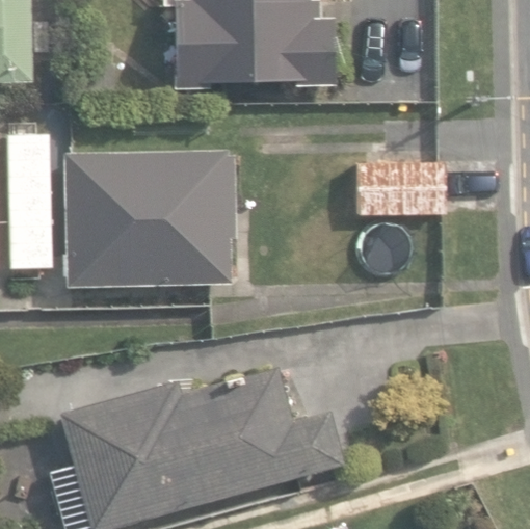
[(0,0),(0,84),(33,84),(30,0),(0,0)]
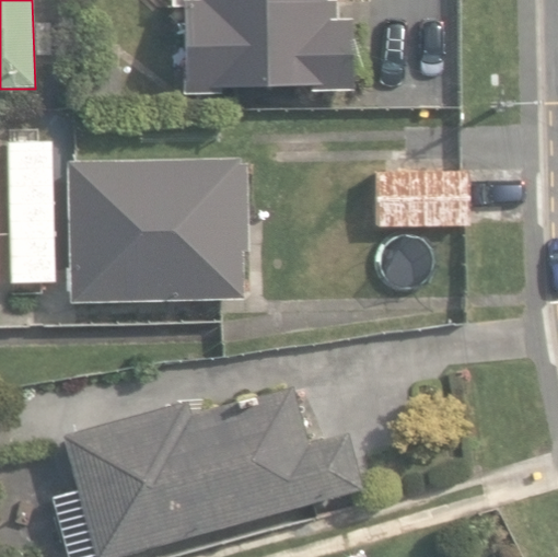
[(184,1),(187,95),(358,92),(356,20),(340,20),(340,2),(330,2),(329,0),(204,0),(205,1),(184,1)]
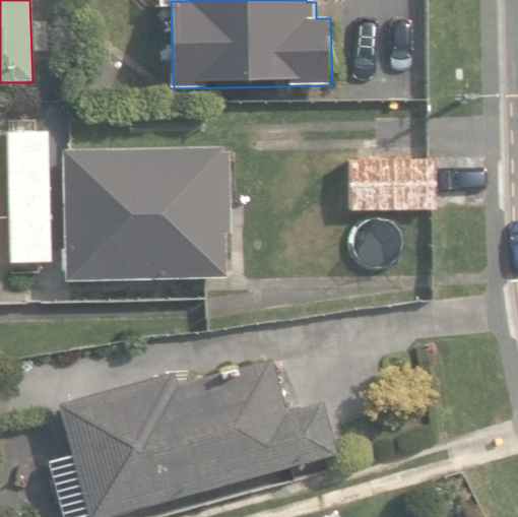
[(0,144),(30,145),(30,116),(0,116),(0,144)]
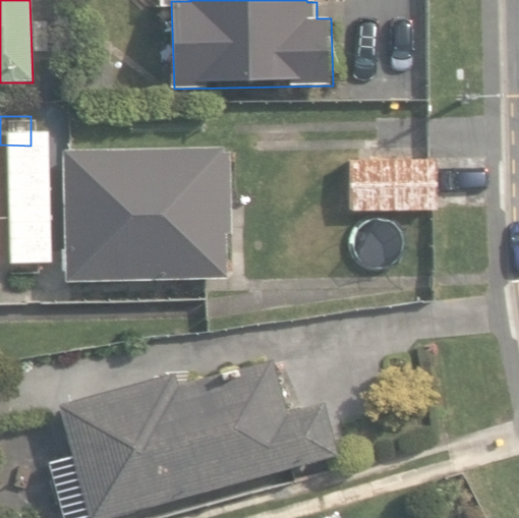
[(64,152),(67,282),(210,279),(228,279),(228,235),(235,235),(233,154),(227,154),(226,148),(64,152)]
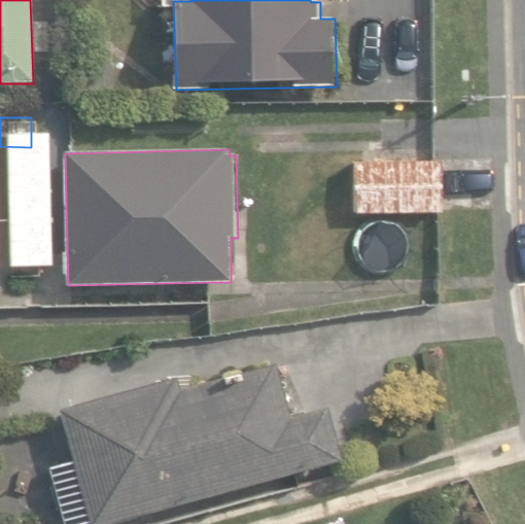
[(356,163),(358,216),(443,214),(441,161),(356,163)]
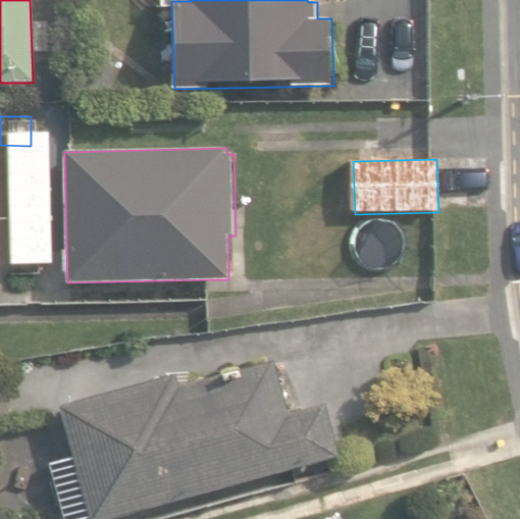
[(52,465),(66,518),(91,518),(105,518),(339,456),(324,403),(289,413),(275,367),(274,361),(180,387),(176,373),(60,405),(61,412),(74,459),(52,465)]
